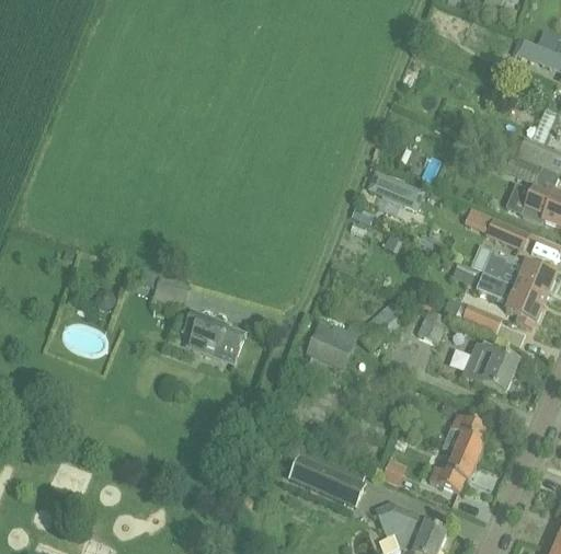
[(557,53),(560,54),(560,35),(548,31),(541,45),(557,53)]
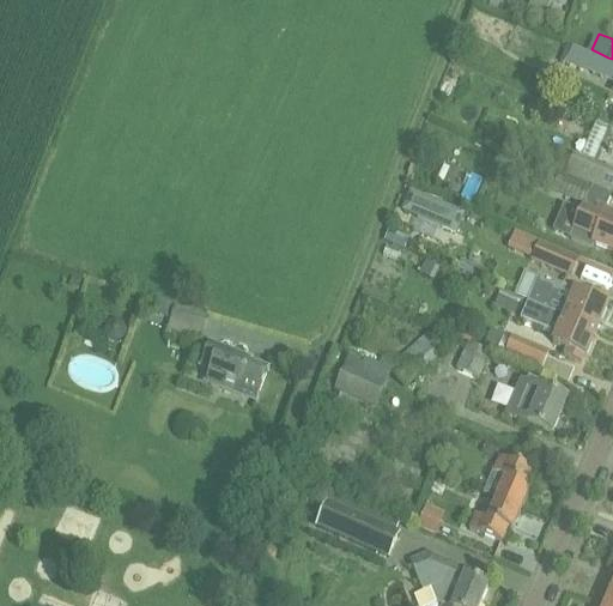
[(602,72),(612,77),(612,59),(608,58),(602,72)]
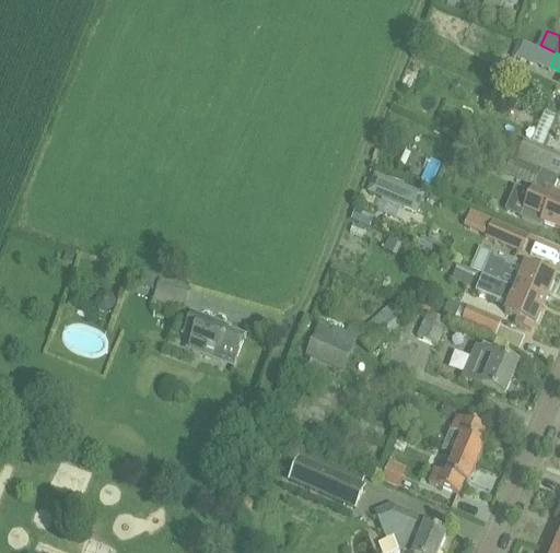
[(492,87),(483,84),(479,95),(487,98),(492,87)]
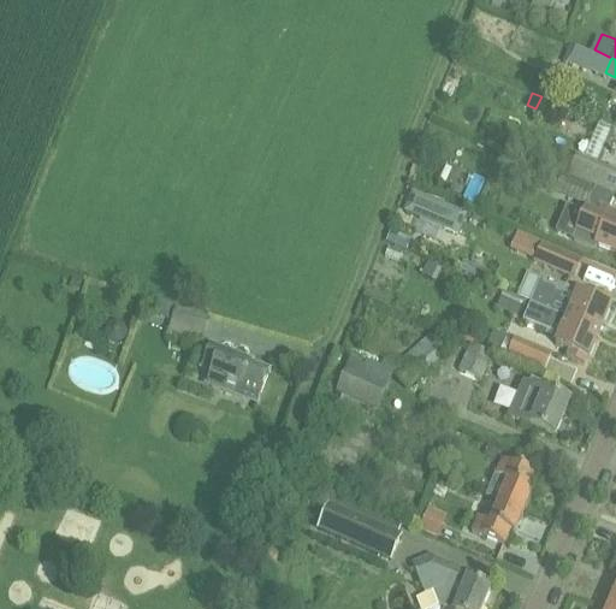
[(560,163),(615,185),(615,123),(612,122),(611,124),(597,118),(582,153),(576,149),(572,161),(562,157),(560,163)]
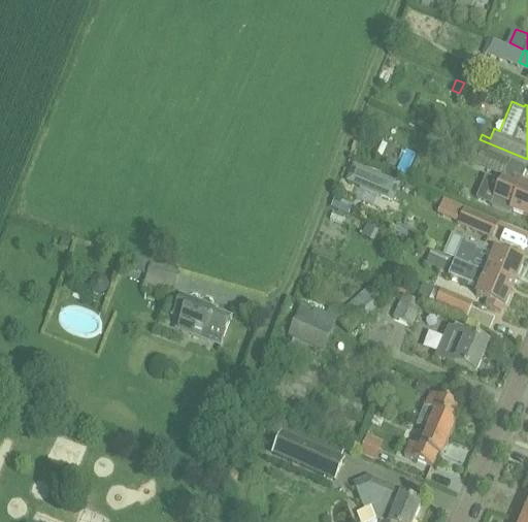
[(473,159),(501,172),(508,157),(481,143),(473,159)]
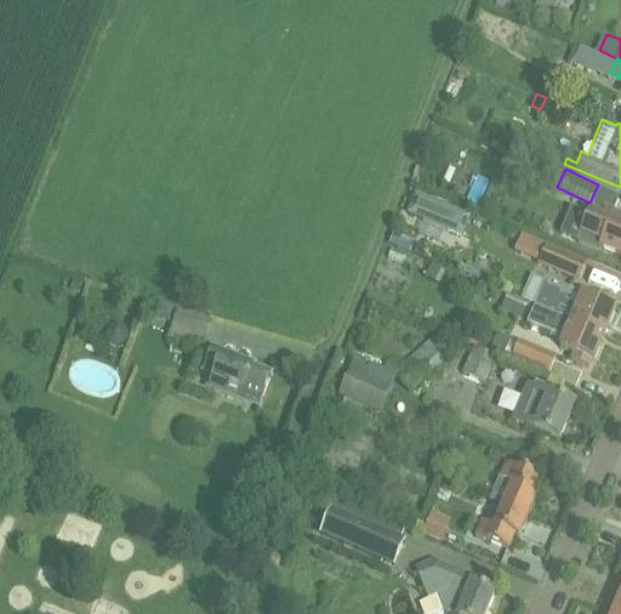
[(416,189),(409,208),(461,229),(468,211),(416,189)]
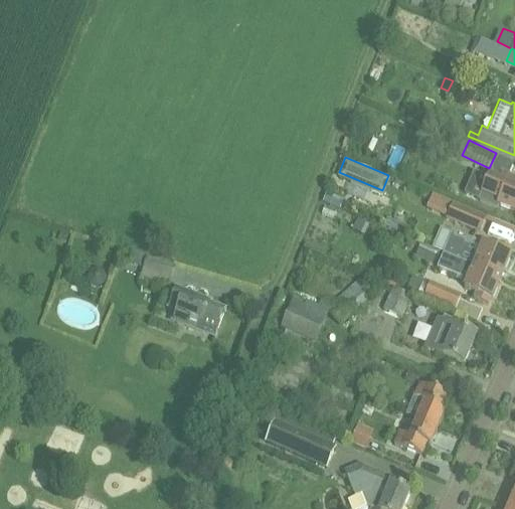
[(498,199),(514,206),(514,175),(502,170),(500,175),(489,171),(479,195),(497,203),(498,199)]
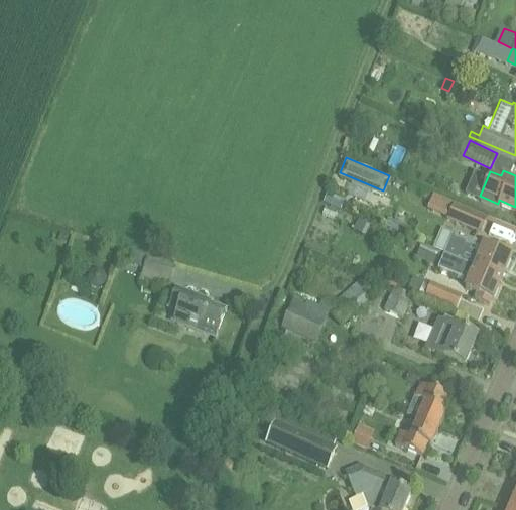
[(323,199),(340,206),(344,197),(327,188),(323,199)]
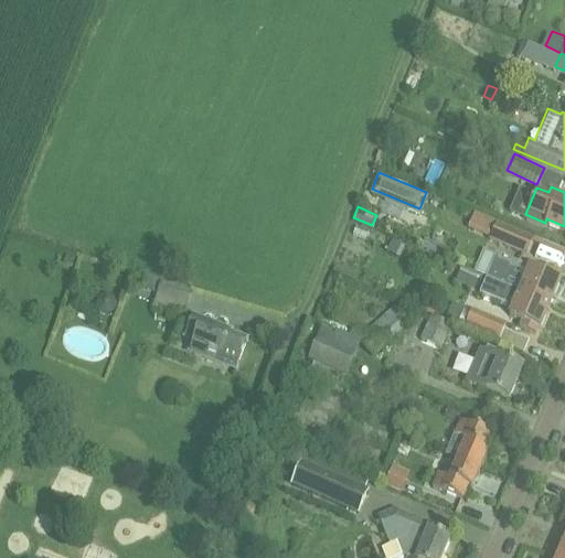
[(489,235),(525,250),(533,233),(496,217),(496,218),(489,215),(483,228),(490,232),(489,235)]
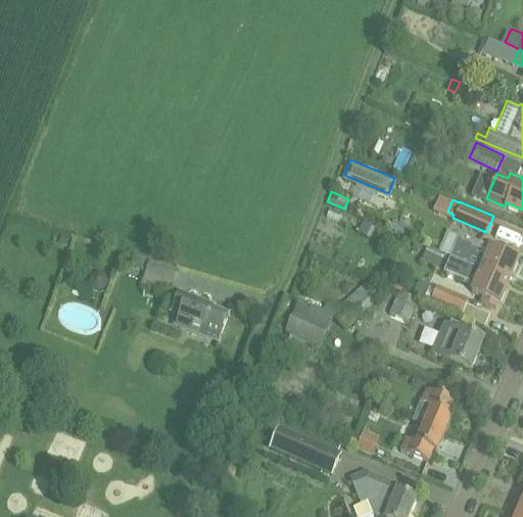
[(389,224),(405,230),(408,222),(392,215),(389,224)]
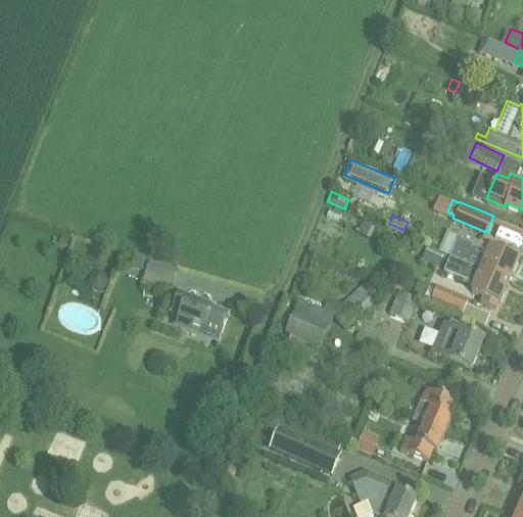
[(358,229),(366,233),(372,221),(363,217),(358,229)]
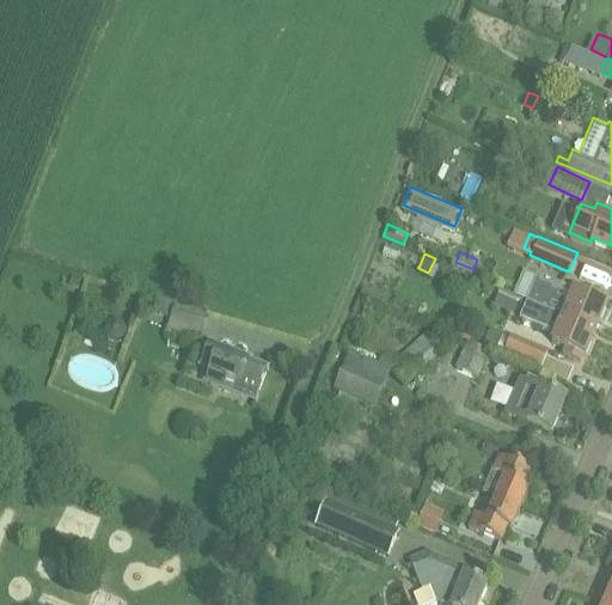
[(68,280),(78,283),(81,274),(72,270),(68,280)]
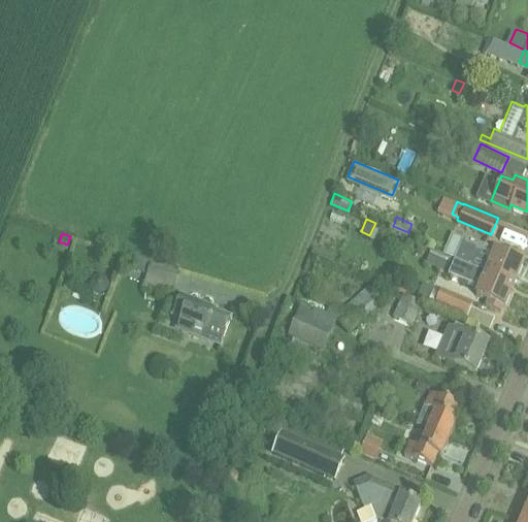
[(454,255),(514,281),(523,258),(521,257),(523,252),(509,246),(506,252),(463,233),(455,251),(454,255)]
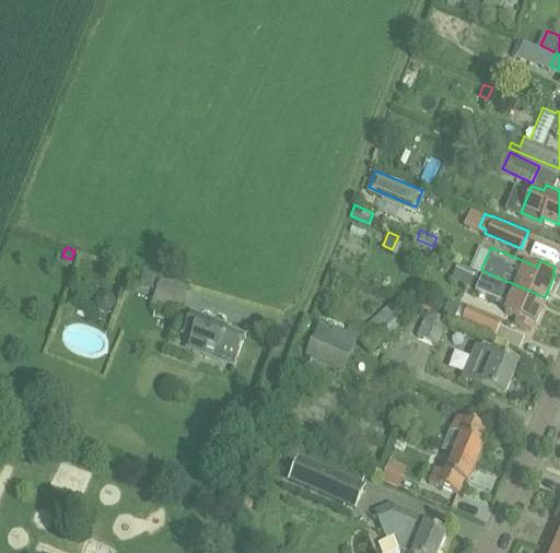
[(150,299),(182,309),(189,283),(160,274),(160,271),(132,263),(127,278),(154,286),(150,299)]
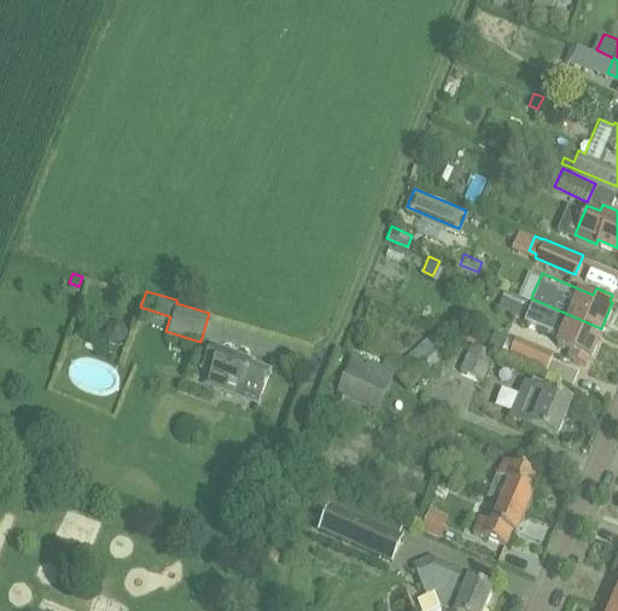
[(569,353),(586,360),(588,354),(590,355),(601,329),(531,298),(529,304),(524,315),(555,329),(557,325),(563,326),(557,341),(571,347),(569,353)]
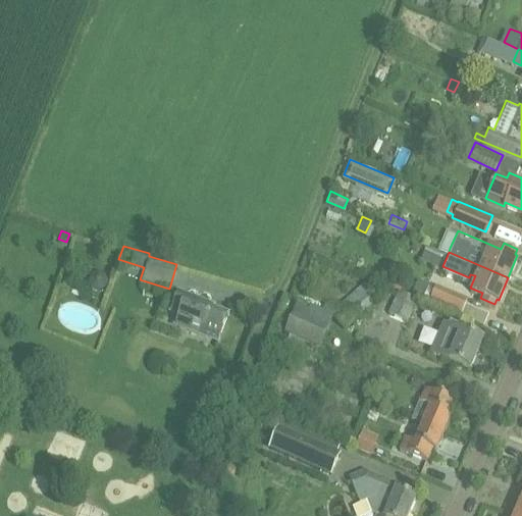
[(88,278),(91,285),(97,286),(103,284),(105,276),(102,271),(96,269),(90,272),(88,278)]
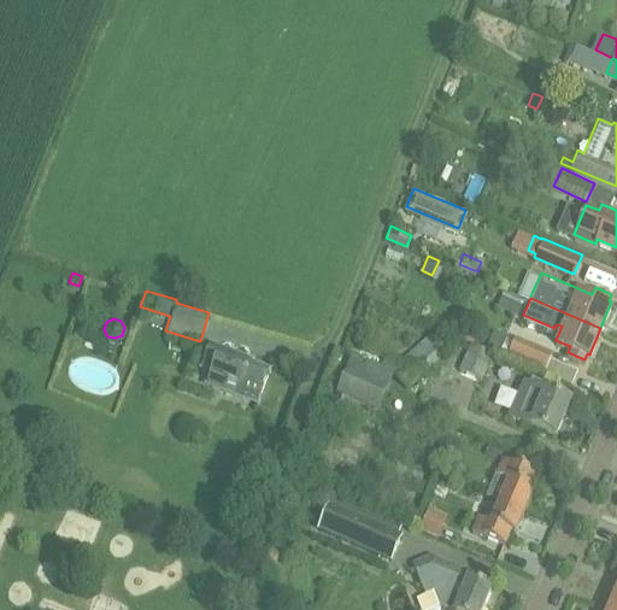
[(391,364),(407,383),(448,347),(430,328),(391,364)]
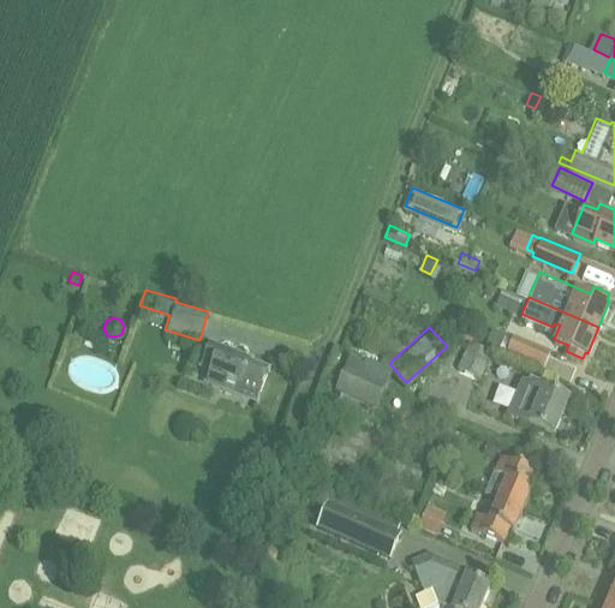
[(505,352),(543,368),(550,347),(513,332),(513,333),(499,328),(491,345),(506,351),(505,352)]
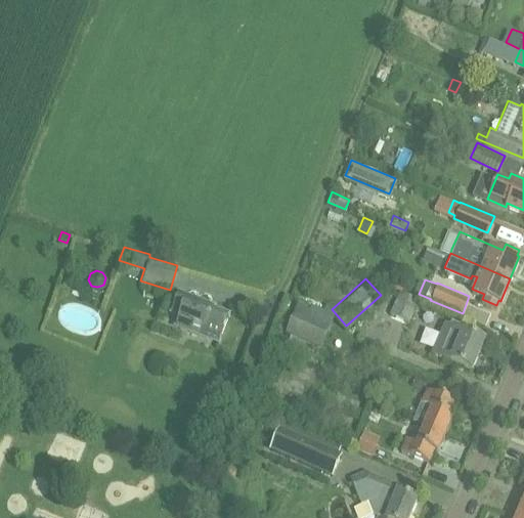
[(389,310),(408,319),(419,297),(399,288),(399,289),(398,288),(389,310)]
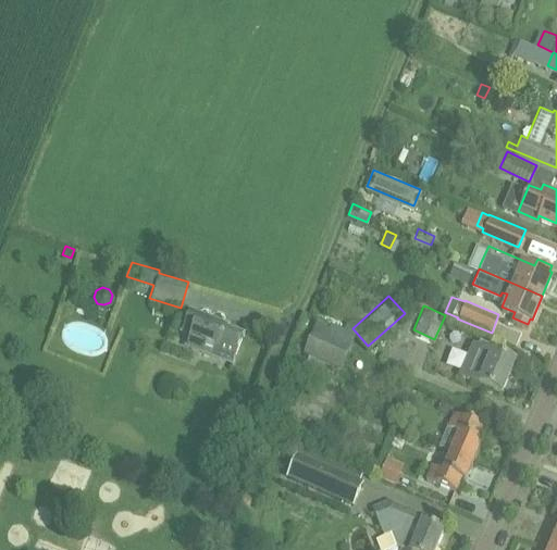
[(199,346),(233,359),(243,333),(224,325),(225,321),(189,308),(182,327),(190,330),(186,341),(199,346)]
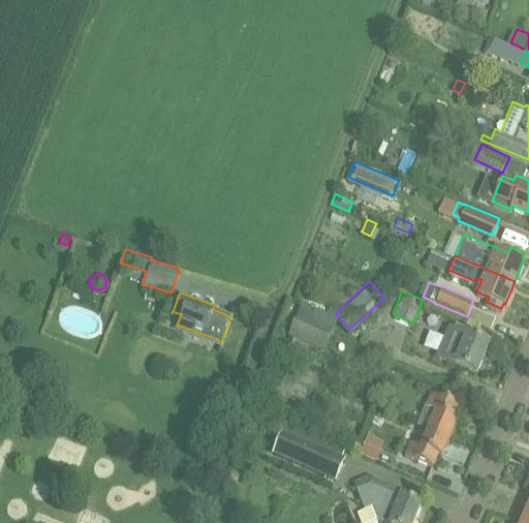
[(287,333),(323,348),(333,327),(297,311),(287,333)]
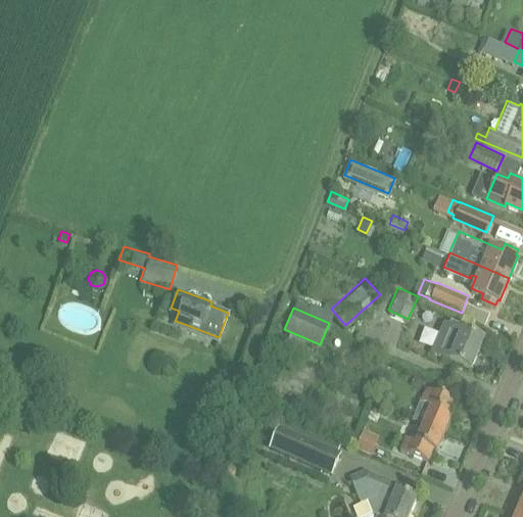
[(431,349),(471,367),(483,337),(465,329),(467,325),(450,318),(448,322),(443,320),(431,349)]
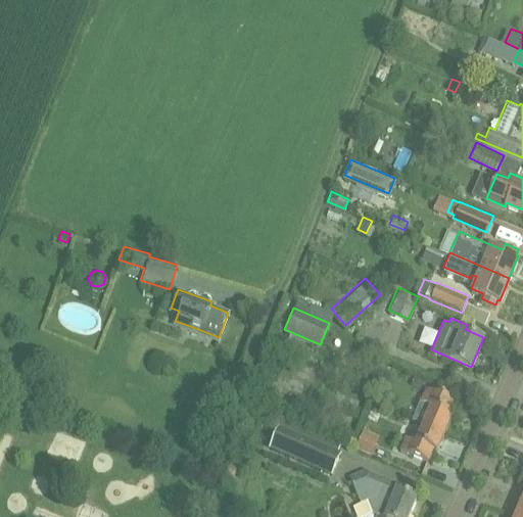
[(412,380),(420,384),(423,374),(416,371),(412,380)]
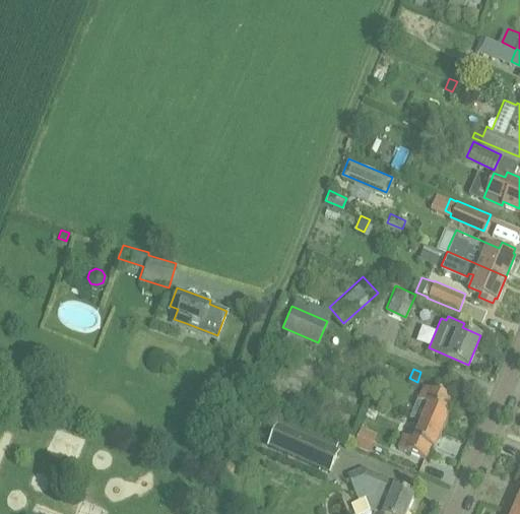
[(420,419),(441,427),(449,408),(446,406),(451,395),(424,384),(418,395),(417,394),(409,413),(420,419)]
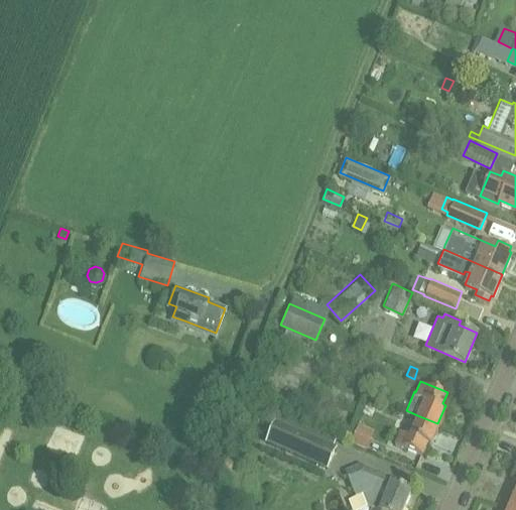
[(395,441),(421,453),(426,441),(430,442),(437,423),(417,415),(409,432),(400,428),(395,441)]
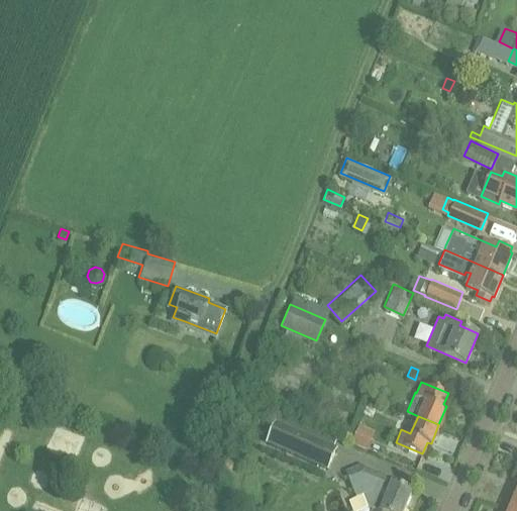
[(275,419),(266,441),(326,469),(336,446),(275,419)]
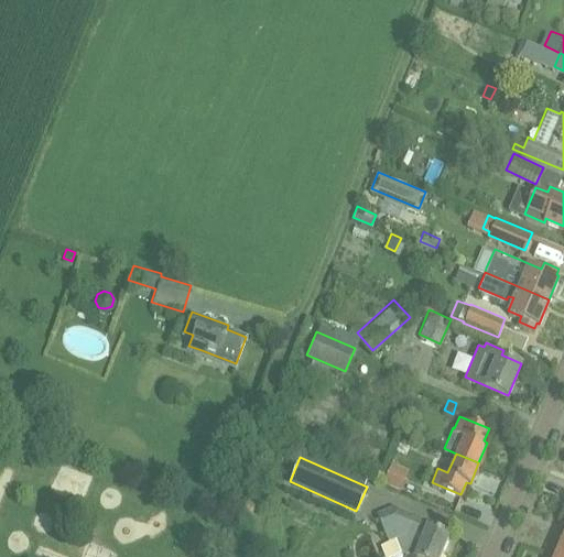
[(383,479),(401,488),(410,467),(391,459),(383,479)]
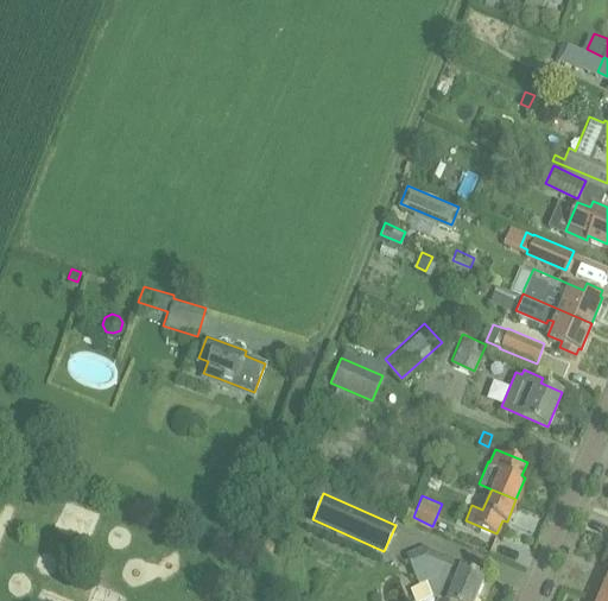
[(271,556),(277,538),(266,535),(260,552),(271,556)]
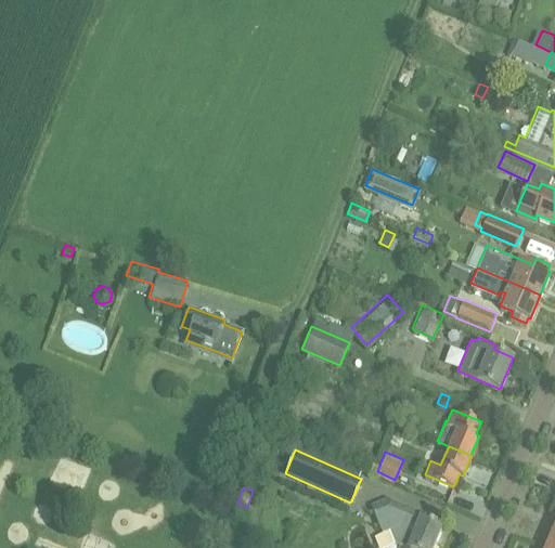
[(398,547),(431,547),(441,524),(434,521),(436,516),(405,503),(389,495),(372,503),(383,532),(388,530),(394,544),(399,545),(398,547)]
